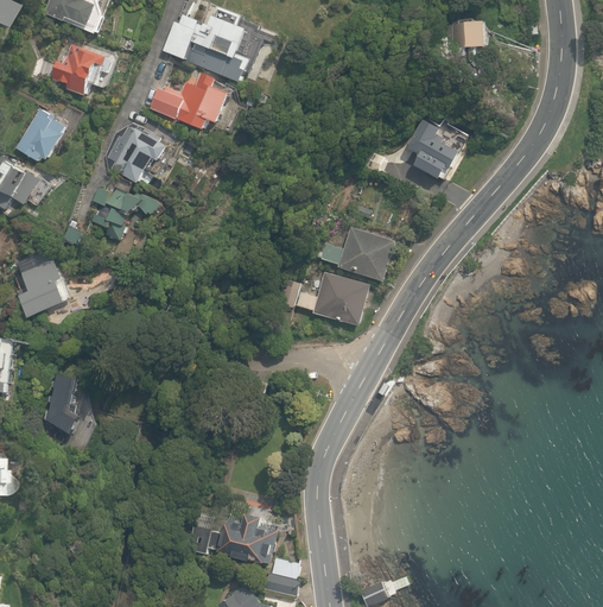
[(95,33),(109,0),(49,0),(43,13),(95,33)]
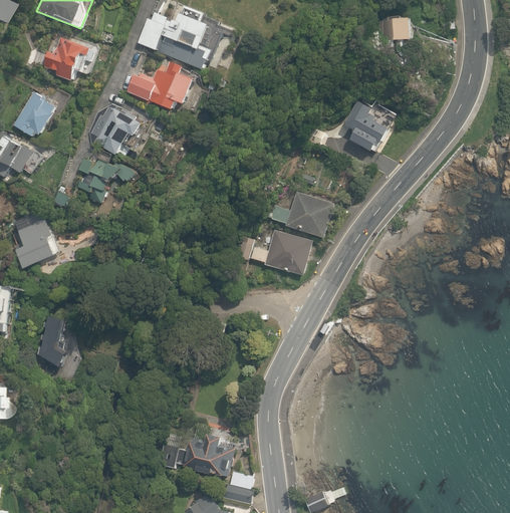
[(0,23),(4,26),(14,8),(0,1),(0,23)]
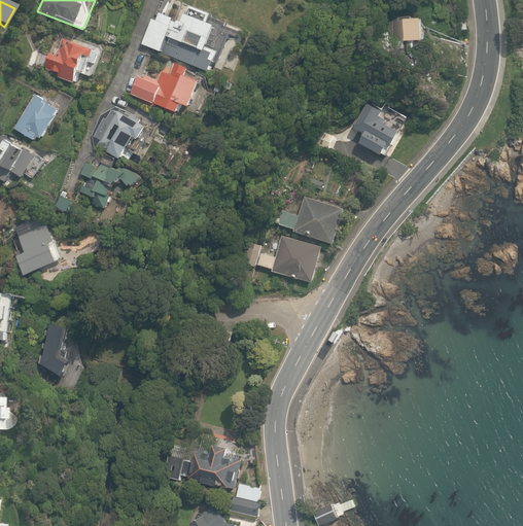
[(141,41),(208,68),(215,49),(204,45),(213,24),(203,20),(207,11),(194,6),(189,14),(185,13),(179,27),(151,15),(141,41)]
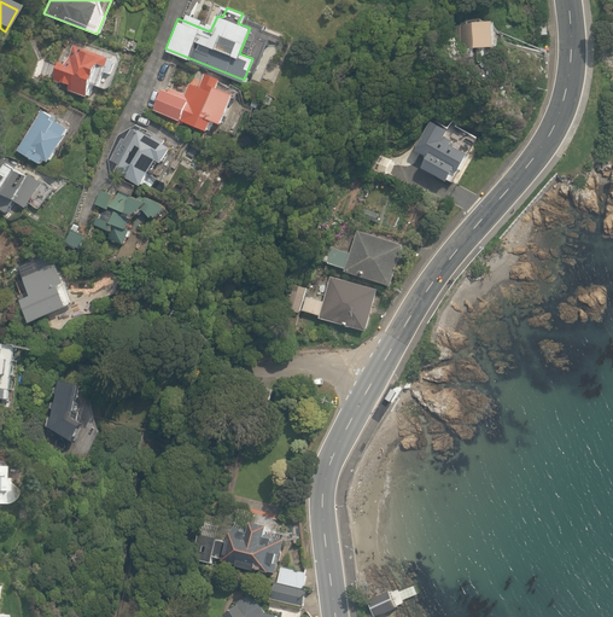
[(529,19),(531,35),(543,33),(542,17),(529,19)]
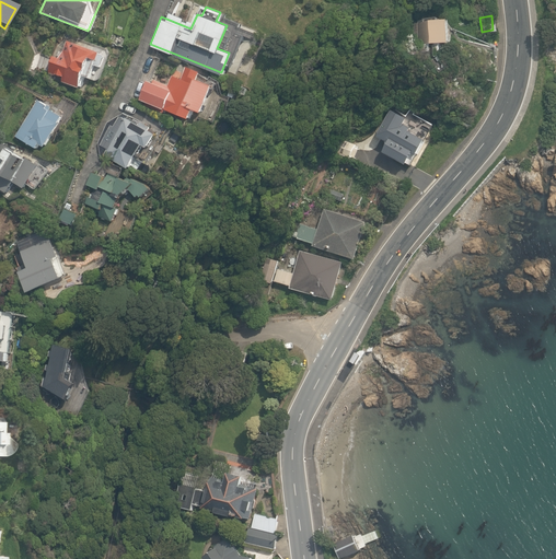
[(423,46),(423,53),(431,53),(430,45),(448,43),(447,21),(415,23),(417,46),(423,46)]
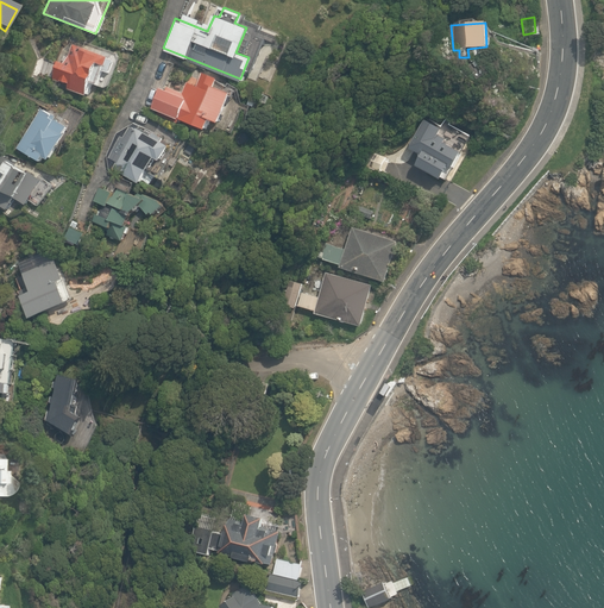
[(114,52),(90,45),(89,49),(69,43),(64,62),(58,60),(58,62),(48,58),(43,75),(51,77),(51,80),(67,85),(64,89),(85,95),(88,83),(102,88),(108,85),(117,58),(114,52)]
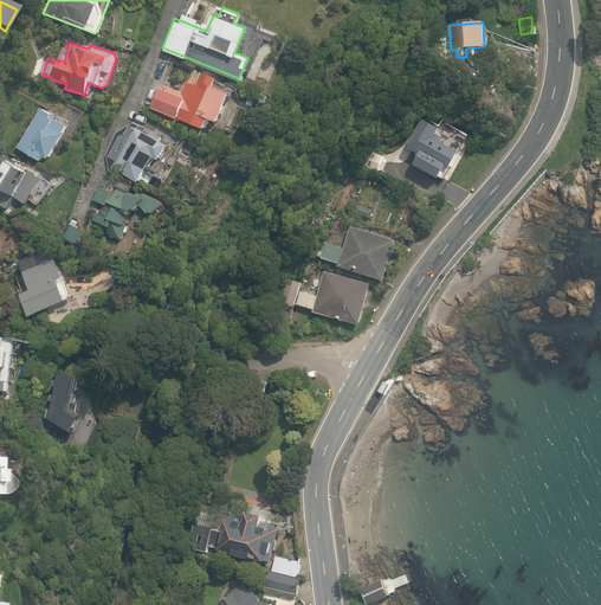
[(160,83),(148,110),(173,121),(174,116),(200,127),(204,121),(224,129),(234,104),(232,103),(233,98),(232,85),(221,81),(220,83),(209,78),(211,76),(196,70),(191,83),(181,79),(176,90),(160,83)]
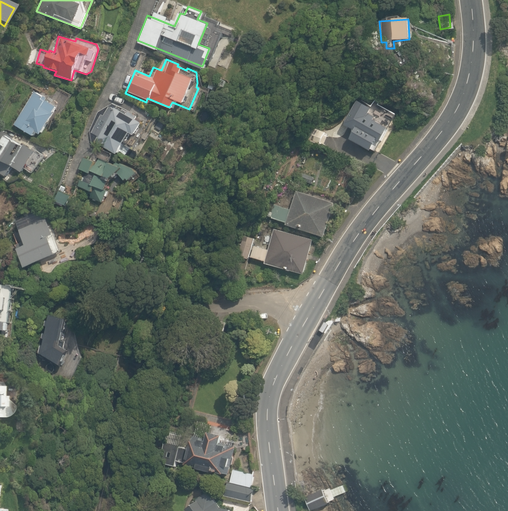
[(214,75),(224,79),(227,74),(217,69),(214,75)]
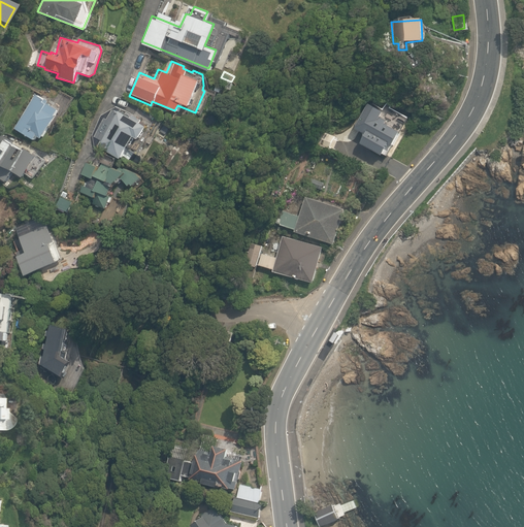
[(31,93),(10,127),(30,138),(33,134),(38,138),(47,122),(52,124),(70,93),(54,84),(43,100),(31,93)]
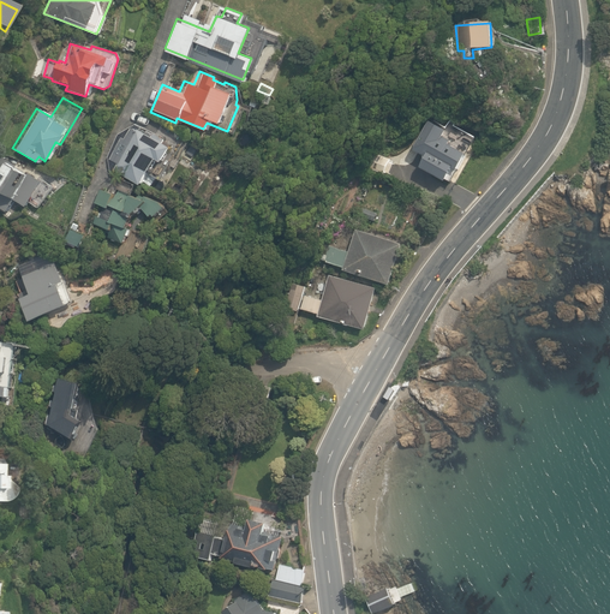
[(162,183),(183,147),(186,149),(191,142),(161,124),(153,137),(144,132),(143,136),(129,127),(119,133),(115,138),(117,139),(107,158),(111,174),(115,177),(119,172),(144,188),(150,176),(162,183)]
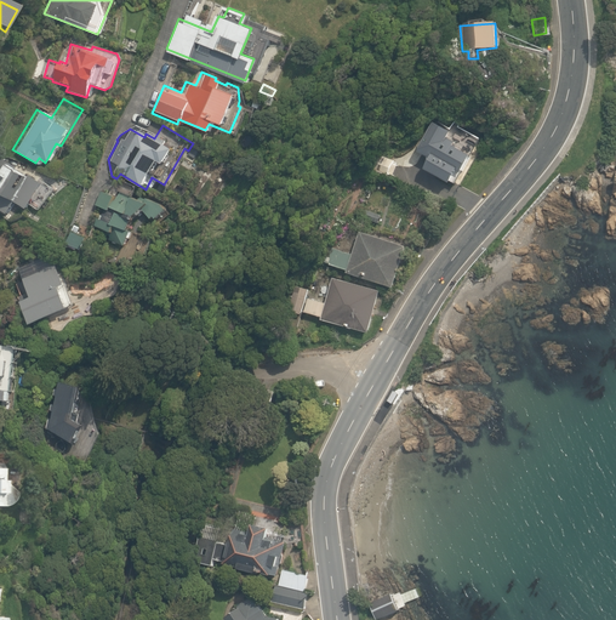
[(429,159),(450,170),(452,164),(460,168),(471,146),(433,125),(423,141),(427,143),(421,154),(429,159)]
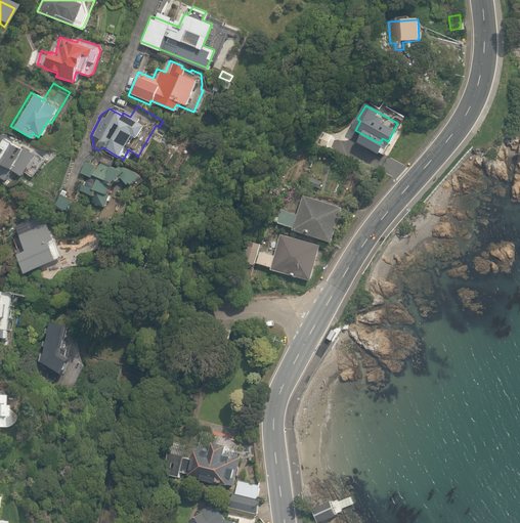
[(44,159),(30,150),(28,154),(5,139),(0,147),(0,178),(3,180),(12,166),(30,177),(44,159)]
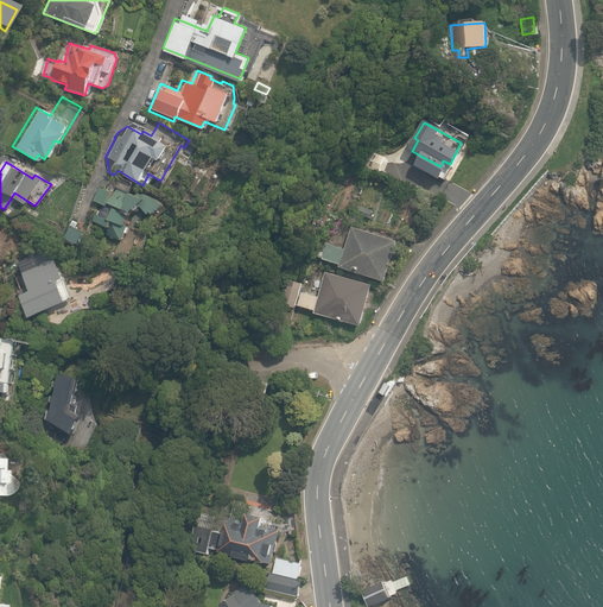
[(190,194),(201,198),(207,187),(196,182),(190,194)]
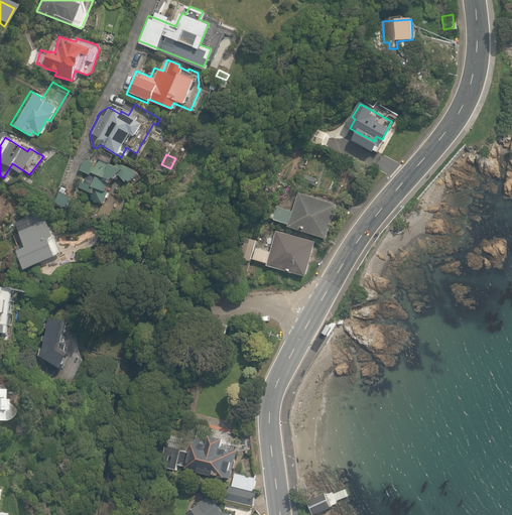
[(90,198),(100,203),(105,191),(103,190),(107,181),(109,182),(110,179),(117,173),(123,181),(126,179),(127,180),(136,174),(132,169),(120,164),(119,166),(97,158),(95,166),(93,165),(94,162),(82,159),(78,169),(87,173),(83,182),(80,180),(77,186),(92,192),(90,198)]
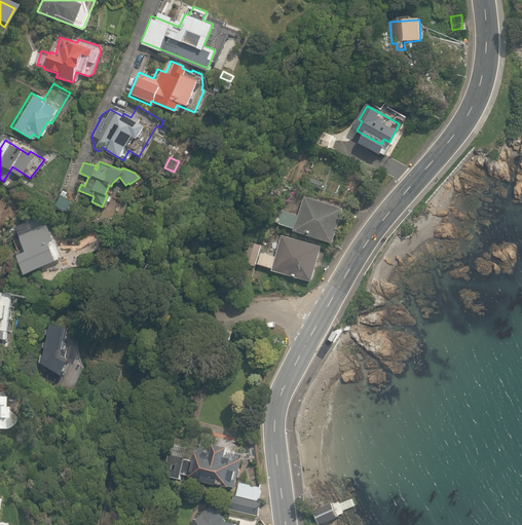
[(306,184),(318,188),(321,182),(308,177),(306,184)]
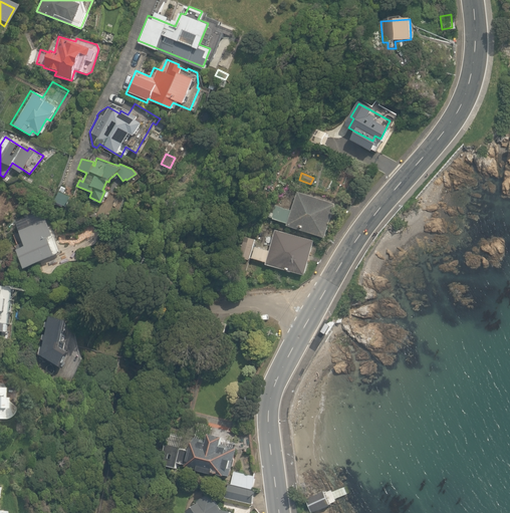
[(58,185),(52,202),(65,207),(69,197),(60,194),(63,187),(58,185)]
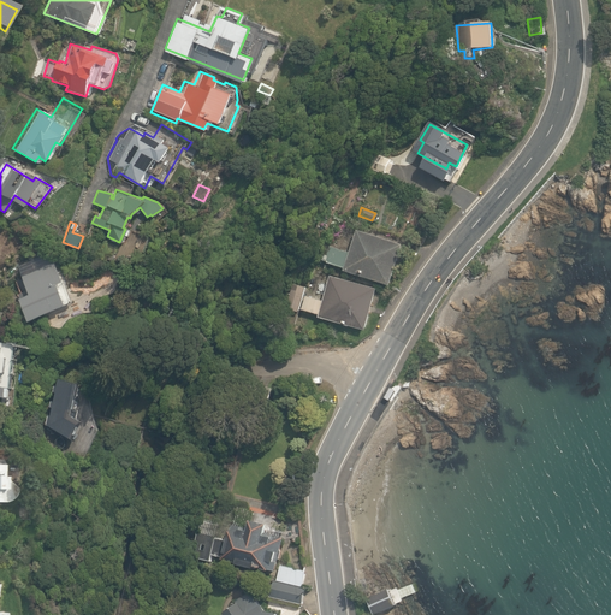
[(342,270),(387,284),(401,243),(355,229),(346,253),(319,243),(314,258),(342,267),(342,270)]
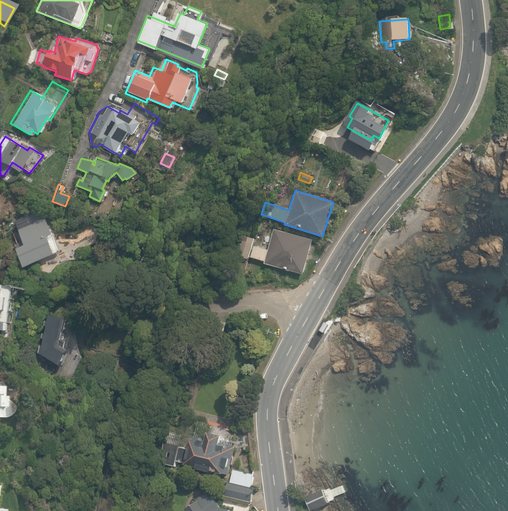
[(17,250),(25,268),(55,254),(47,236),(64,229),(61,222),(48,227),(38,203),(21,210),(23,216),(14,220),(18,230),(11,233),(16,243),(13,244),(16,251),(17,250)]
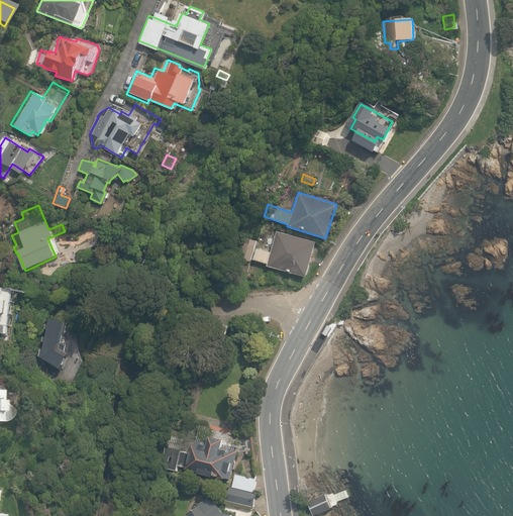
[(266,266),(304,277),(314,241),(276,230),(269,251),(252,246),(249,259),(267,264),(266,266)]
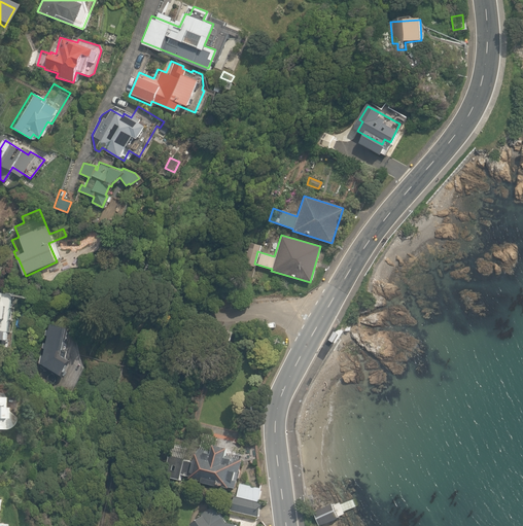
[(252,267),(258,245),(249,243),(247,252),(244,251),(241,263),(252,267)]
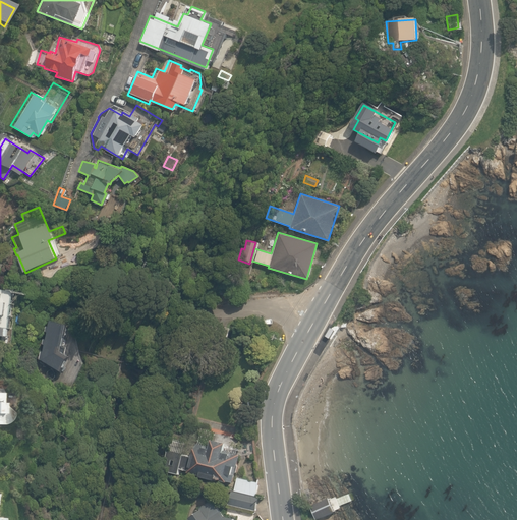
[(216,293),(226,293),(227,280),(217,279),(216,293)]
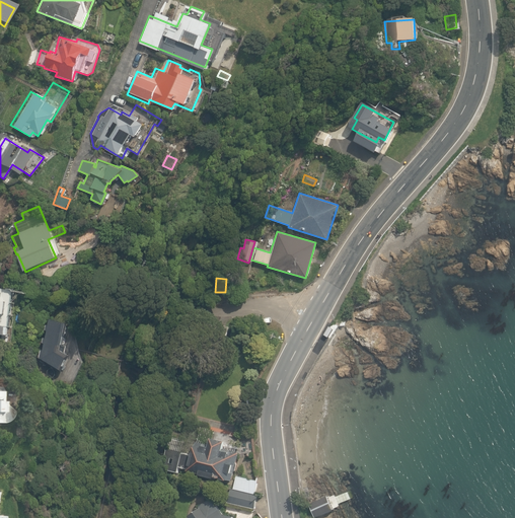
[(0,335),(6,336),(8,324),(0,323),(0,313),(3,314),(5,302),(0,301),(0,290),(0,335)]
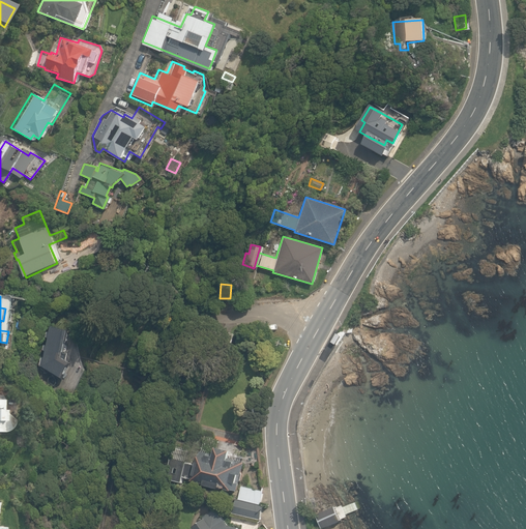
[(63,357),(70,329),(49,324),(39,365),(61,378),(71,362),(63,357)]
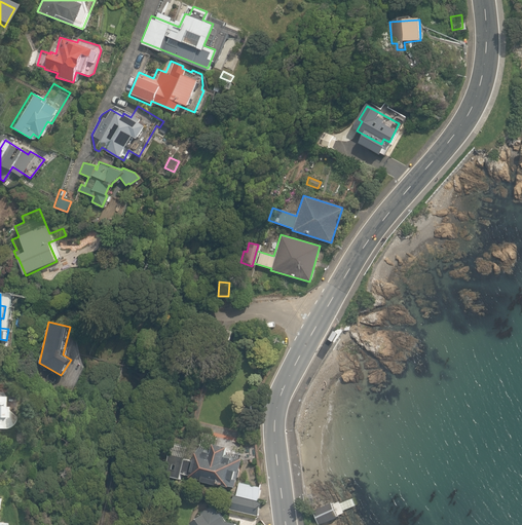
[(325,339),(330,342),(335,333),(330,330),(325,339)]
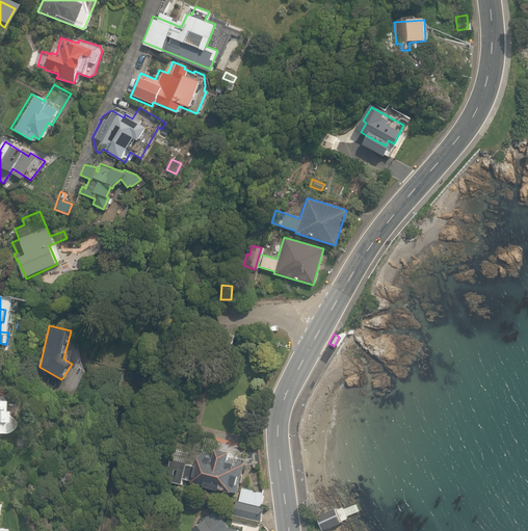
[(227,459),(229,452),(214,449),(213,456),(196,452),(193,467),(169,461),(165,480),(179,483),(181,478),(189,480),(189,482),(231,492),(231,490),(236,492),(242,463),(227,459)]
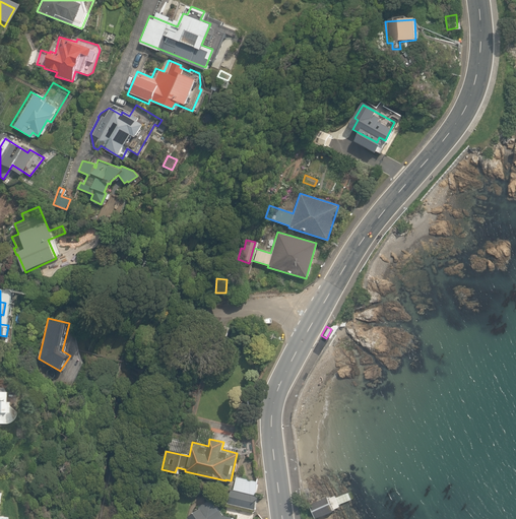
[(224,502),(252,509),(255,496),(252,495),(255,481),(235,475),(231,490),(229,489),(224,502)]
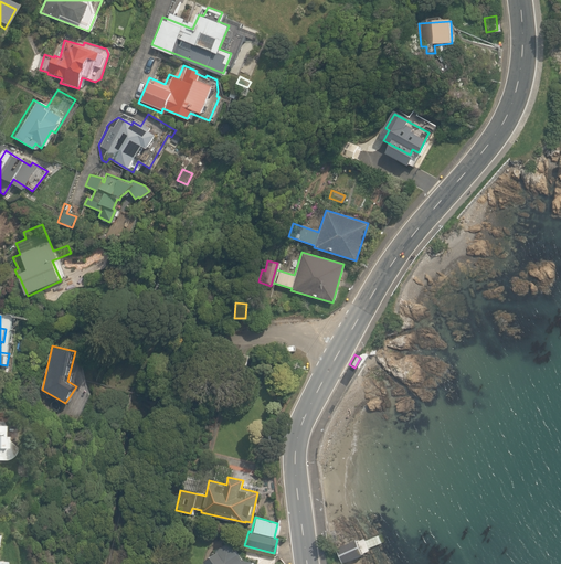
[(335,547),(340,561),(361,553),(355,540),(335,547)]
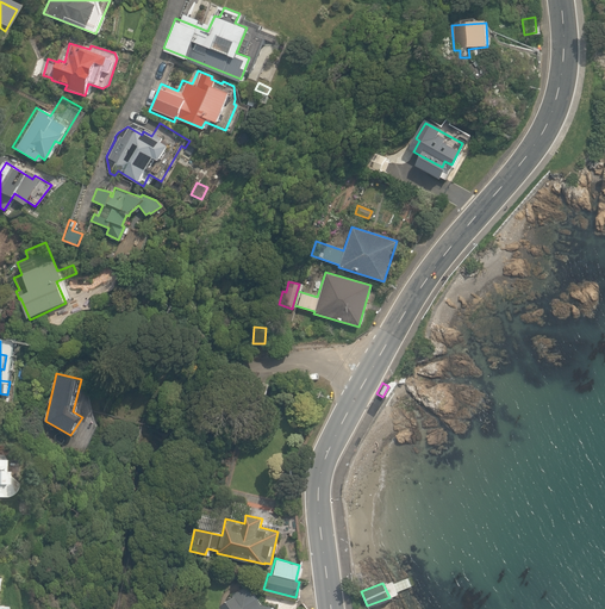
[(255,608),(254,608),(243,594),(235,598),(234,596),(218,606),(219,608),(255,608)]
